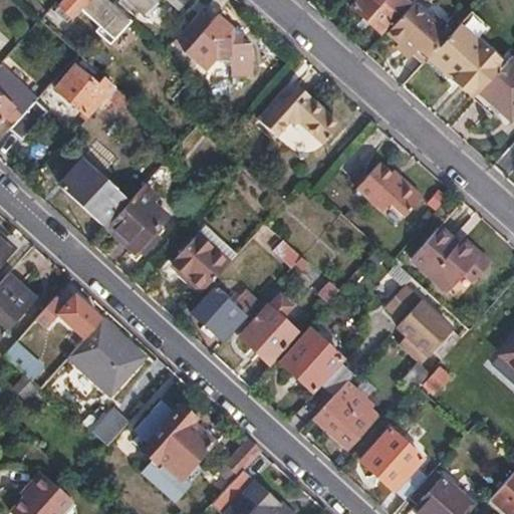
[(130,20),(107,0),(63,0),(58,6),(72,19),(80,9),(113,38),(130,20)]
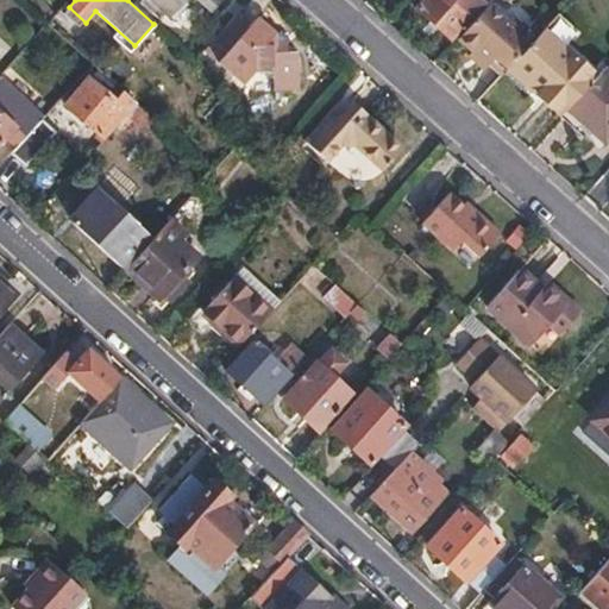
[(157,0),(170,12),(180,0),(202,0),(209,6),(215,0),(157,0)]
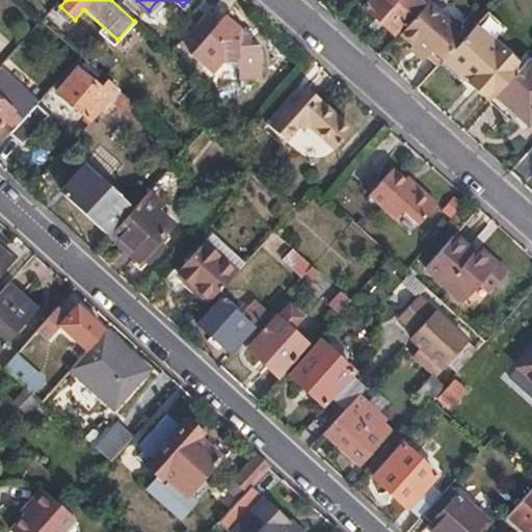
[(369,0),(364,7),(393,33),(420,3),(416,0),(369,0)]
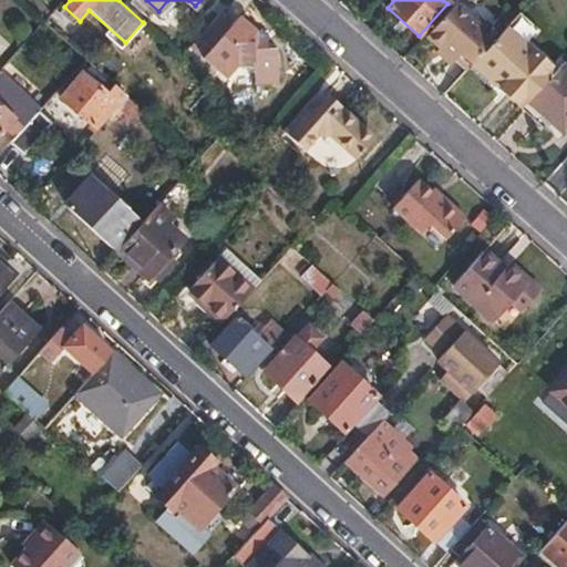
[(451,3),(426,33),(443,50),(452,59),(455,62),(459,58),(471,69),(473,66),(498,38),(491,30),(474,13),(467,20),(463,16),(451,3)]
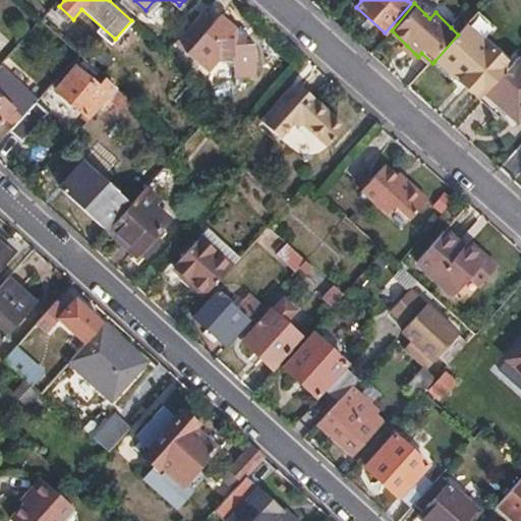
[(200,11),(181,32),(192,42),(185,49),(208,68),(215,60),(233,61),(233,75),(252,76),(252,44),(236,43),(235,26),(219,12),(211,20),(200,11)]
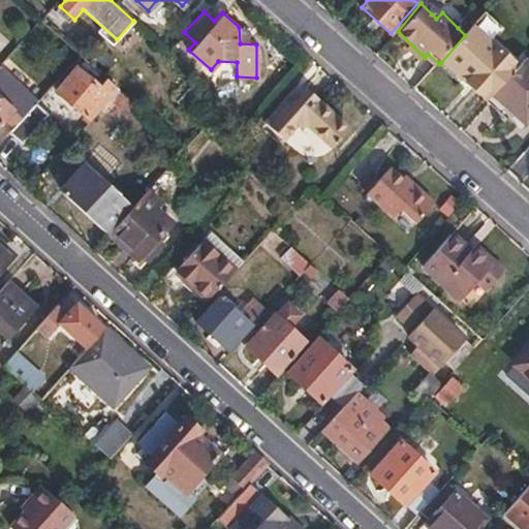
[(473,26),(465,35),(441,62),(439,64),(438,66),(459,85),(462,81),(486,101),(492,95),(518,66),(493,44),(502,33),(483,16),(473,26)]
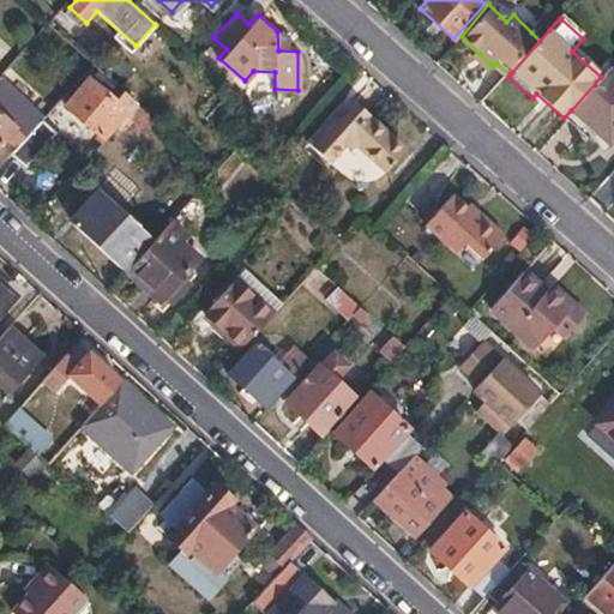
[(489,64),(480,54),(475,59),(485,68),(489,64)]
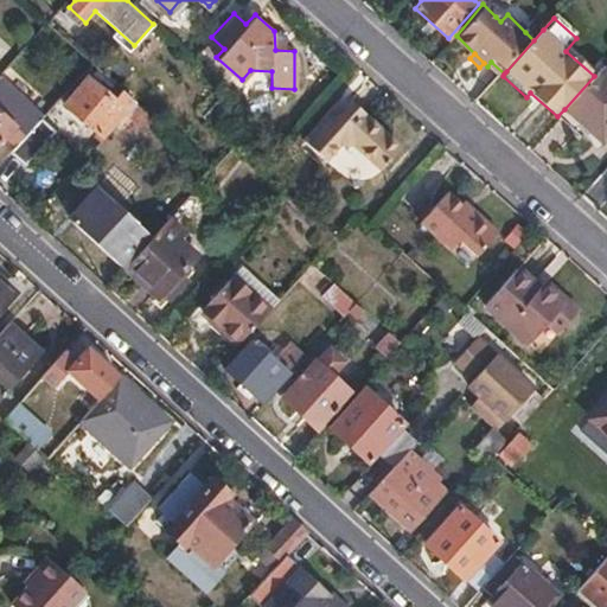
[(487,66),(500,78),(503,76),(504,74),(491,62),(487,66)]
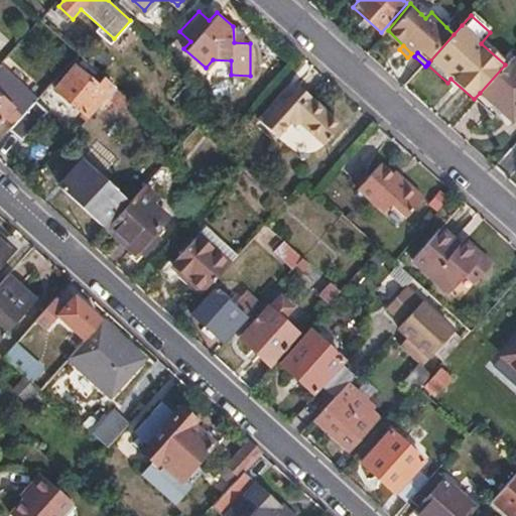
[(93,69),(77,53),(72,58),(88,74),(93,69)]
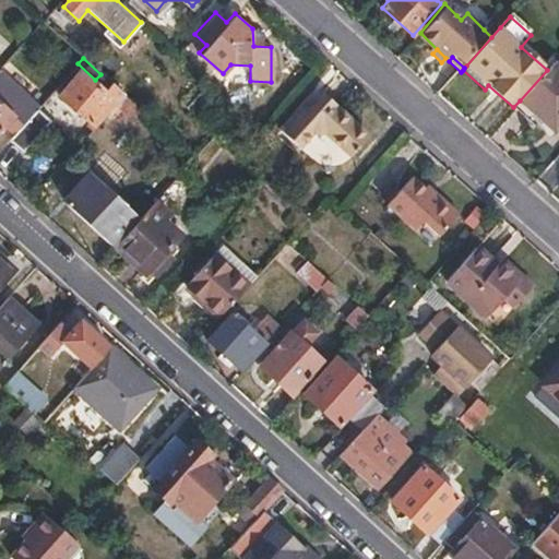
[(547,70),(520,100),(555,132),(558,127),(558,68),(552,63),(547,70)]
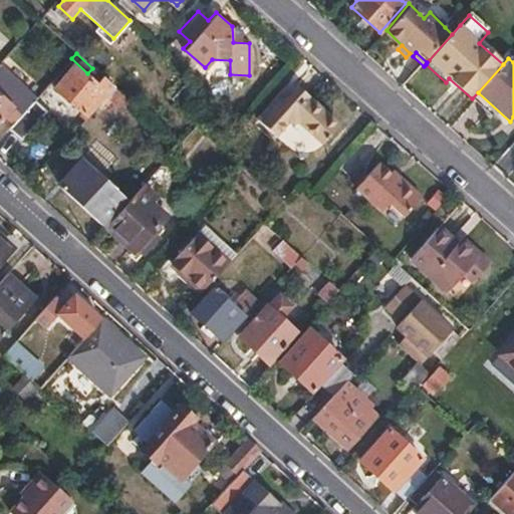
[(78,119),(82,122),(98,104),(104,97),(113,87),(101,76),(93,85),(73,67),(54,88),(82,115),(78,119)]
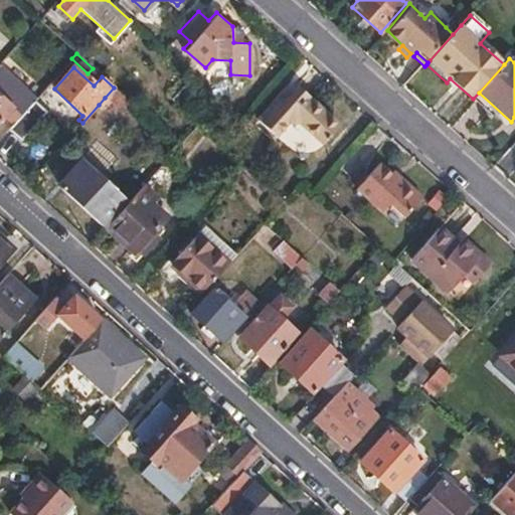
[(0,82),(0,120),(4,116),(13,124),(27,108),(0,82)]
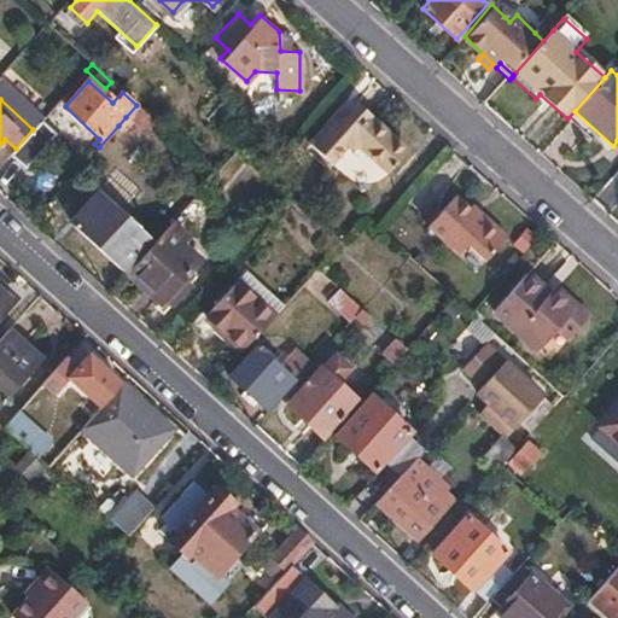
[(336,121),(314,144),(334,163),(349,147),(363,147),(392,175),(413,152),(359,104),(339,126),(336,121)]
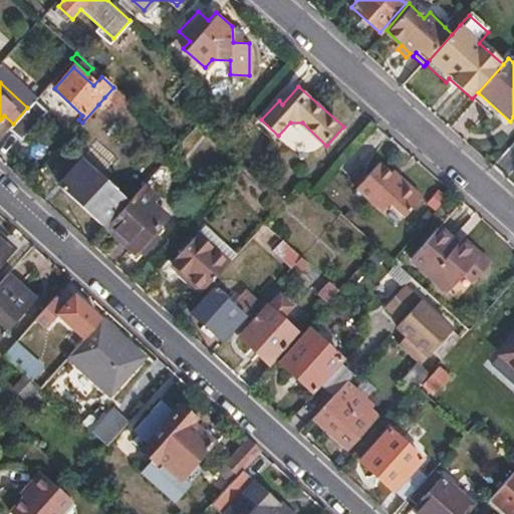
[(104,97),(109,101),(114,106),(118,101),(125,109),(132,103),(113,87),(104,97)]
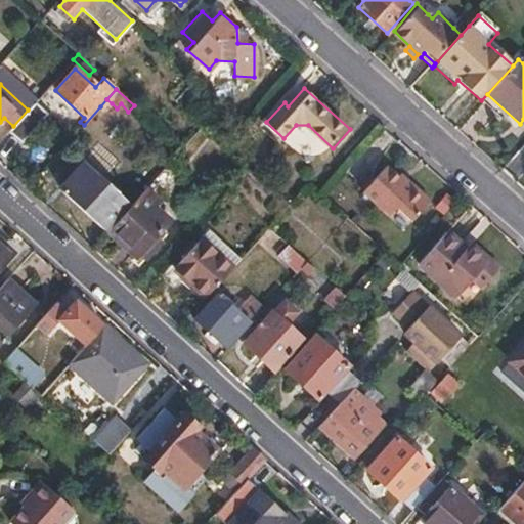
[(106,99),(100,106),(104,112),(112,103),(106,99)]
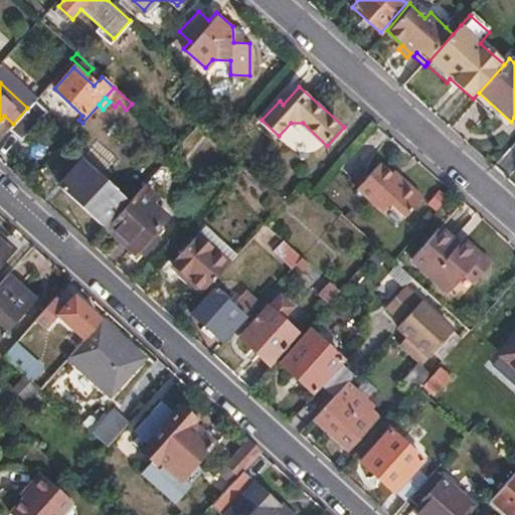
[(27,108),(13,124),(9,129),(19,139),(44,111),(34,101),(27,108)]
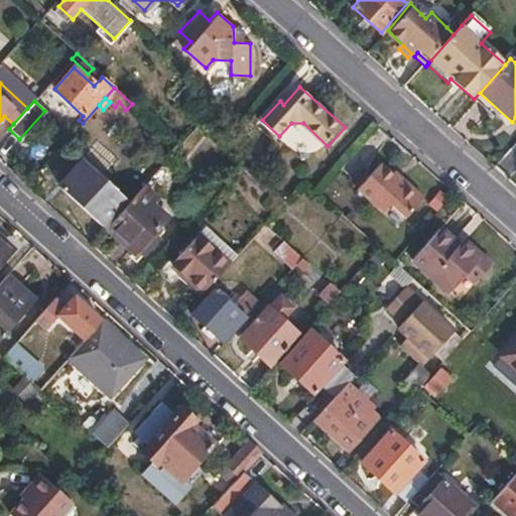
[(172,155),(164,164),(171,171),(179,162),(172,155)]
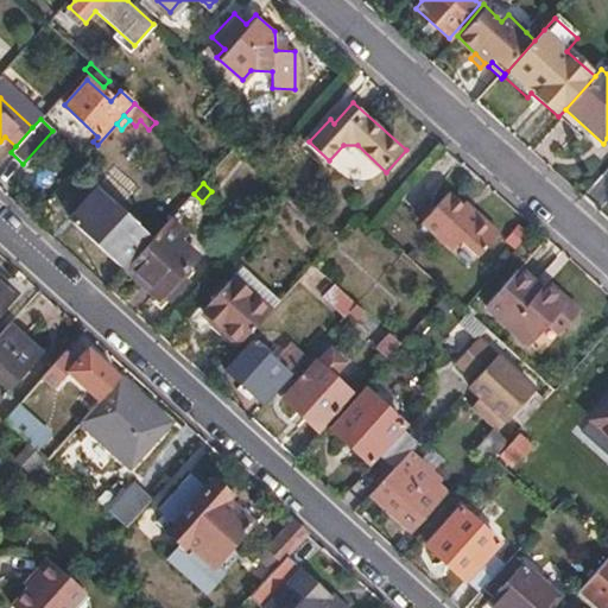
[(74,223),(124,270),(125,268),(144,247),(131,233),(138,226),(97,189),(87,201),(90,206),(74,223)]
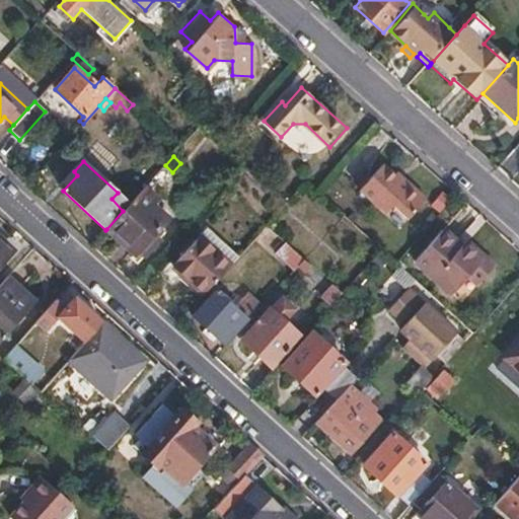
[(381,164),(359,188),(384,210),(391,202),(409,217),(425,198),(409,182),(406,186),(381,164)]
